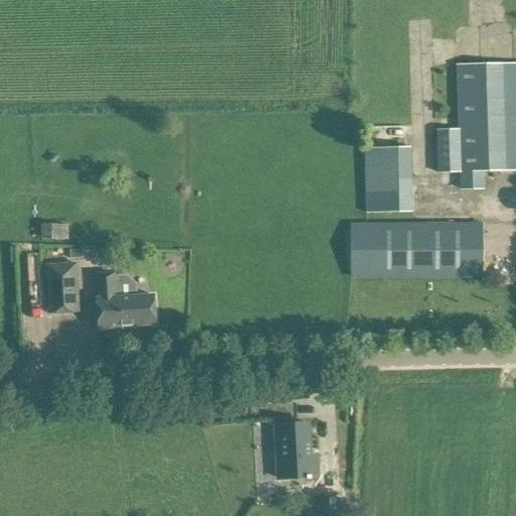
[(515,62),(457,65),(459,129),(437,130),(438,172),(461,172),(461,188),(484,188),(483,171),(515,169),(515,62)]
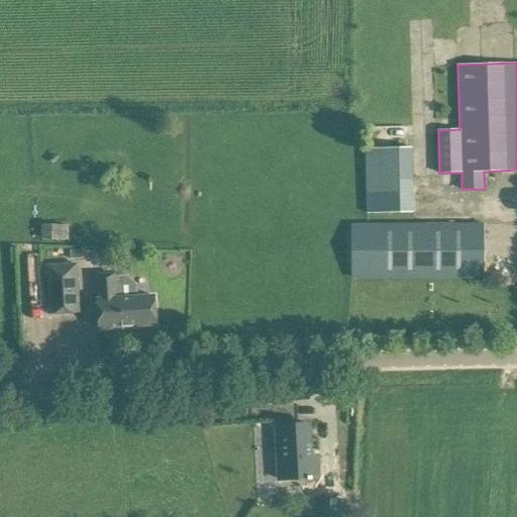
[(410,147),(365,148),(367,213),(412,212),(410,147)]
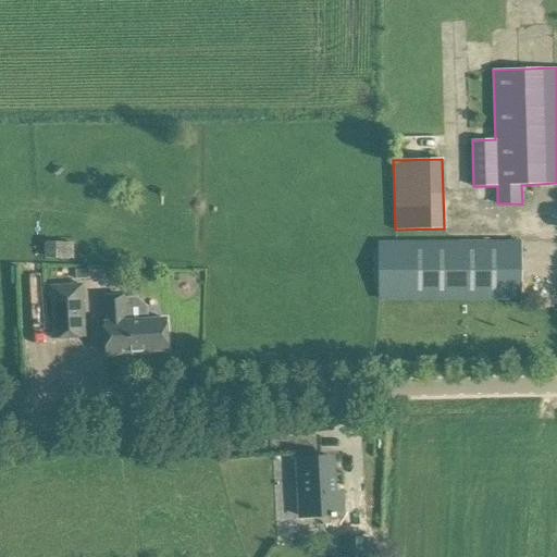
[(73,243),(44,244),(44,258),(73,258),(73,243)]
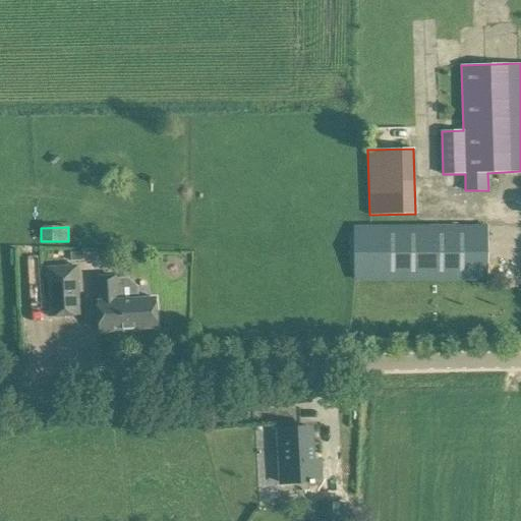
[(486,227),(354,227),(355,279),(486,279),(486,227)]
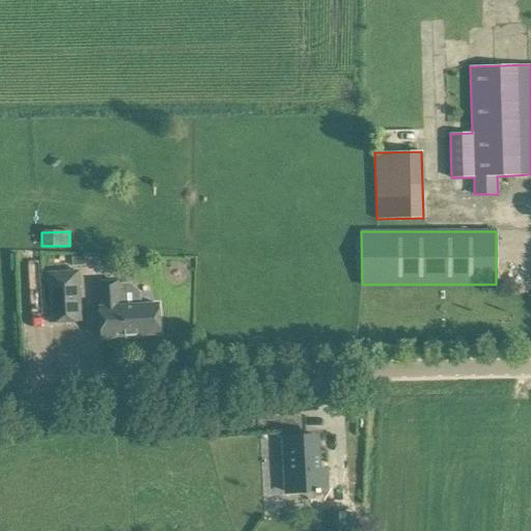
[(73,255),(73,266),(85,266),(85,255),(73,255)]
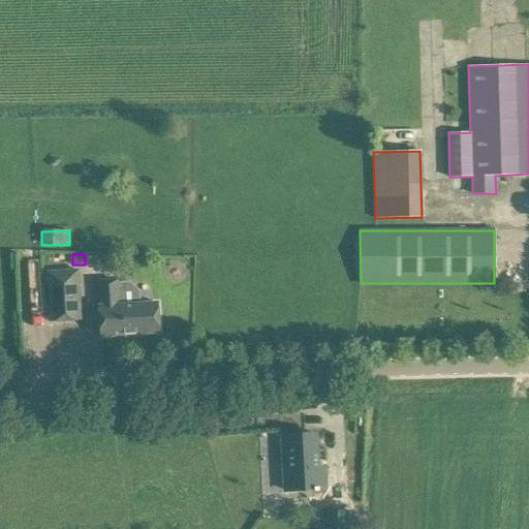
[(78,269),(48,271),(49,284),(51,322),(81,320),(79,283),(78,269)]
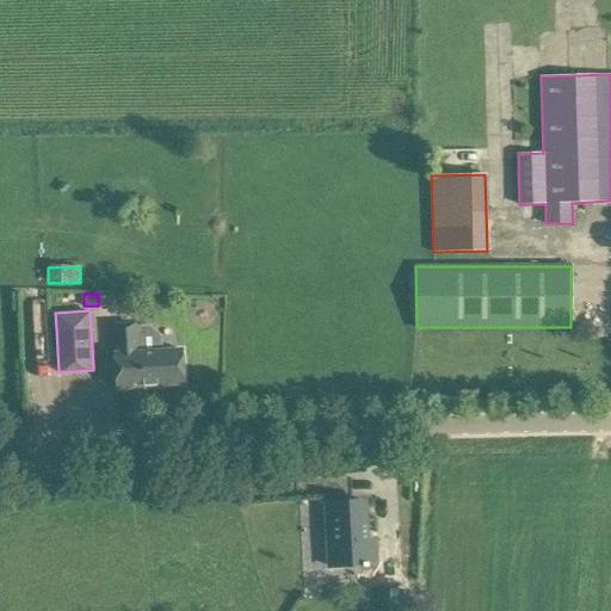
[(115,353),(115,364),(116,387),(184,383),(181,350),(164,351),(136,352),(135,326),(135,323),(116,325),(117,353),(115,353)]
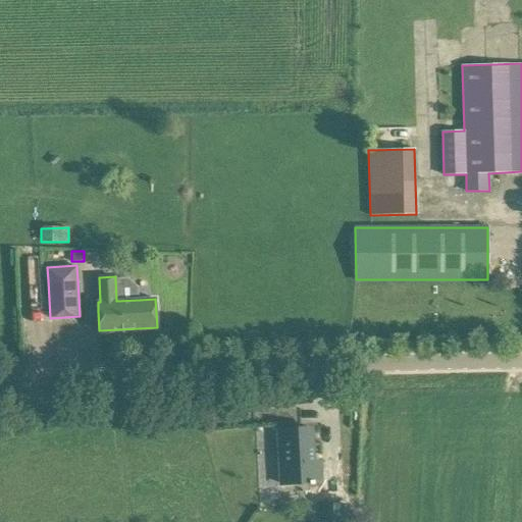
[(284,429),(278,430),(279,447),(285,446),(286,460),(280,461),(281,484),(304,483),(310,483),(310,485),(314,484),(314,482),(320,482),(320,475),(319,462),(313,462),(311,428),(289,429),(289,427),(284,428),(284,429)]
